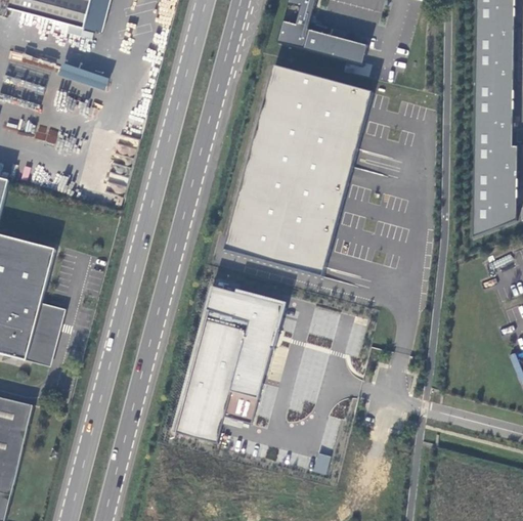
[(8,0),(7,7),(81,27),(88,0),(8,0)]
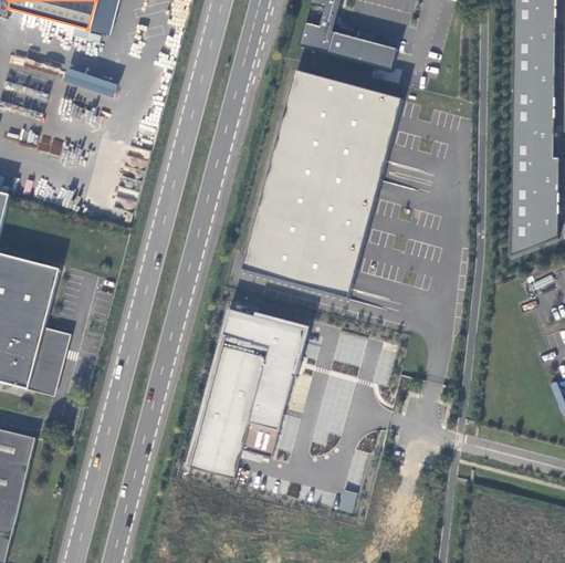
[(310,0),(297,48),(391,73),(395,63),(398,50),(331,32),(339,0),(310,0)]
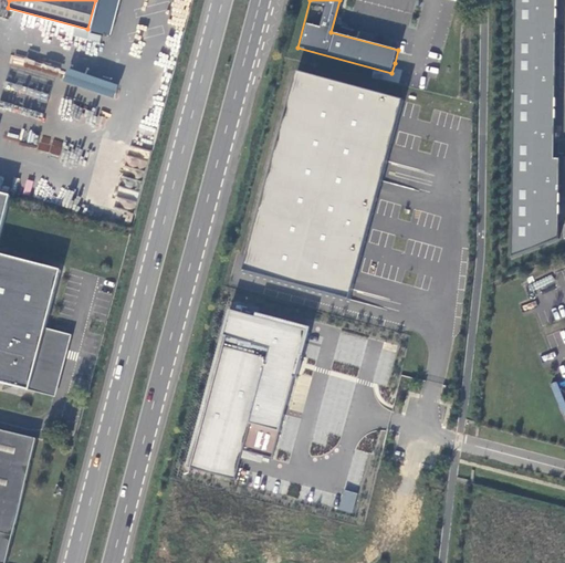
[(513,0),(510,257),(556,239),(557,158),(552,158),(554,0),(513,0)]
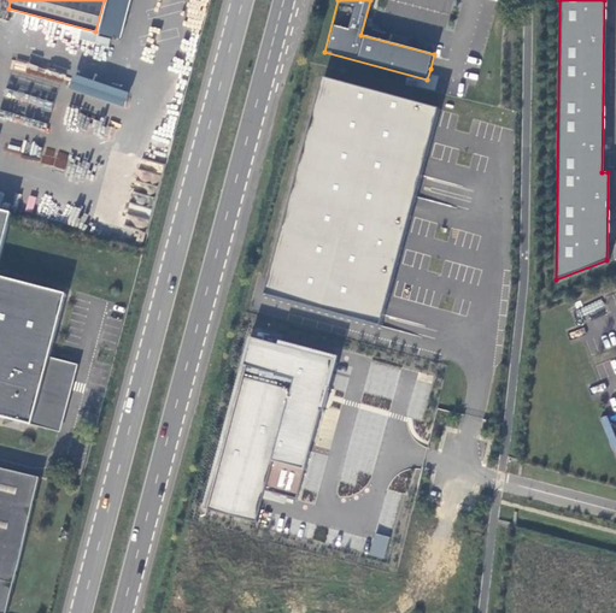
[(72,70),(68,84),(122,104),(127,89),(72,70)]
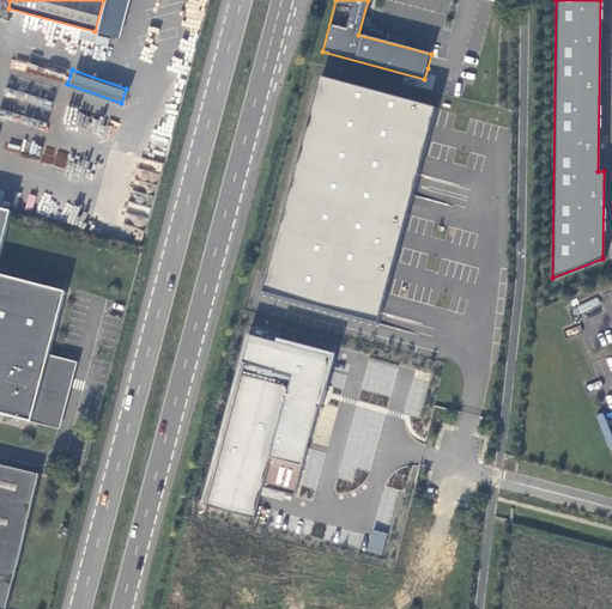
[(428,101),(315,69),(256,284),(369,314),(428,101)]
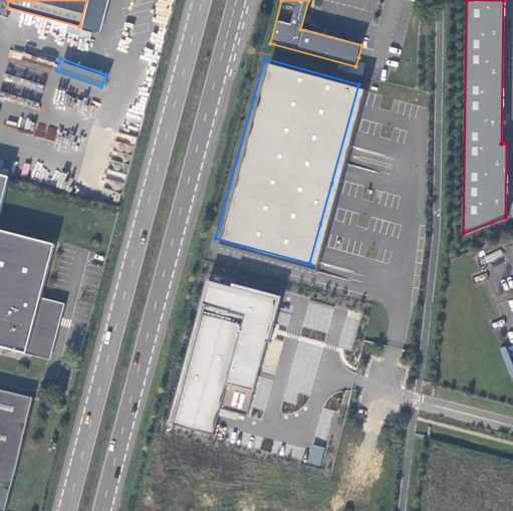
[(0,345),(25,352),(40,296),(54,243),(0,228),(0,208),(8,177),(0,174),(0,345)]
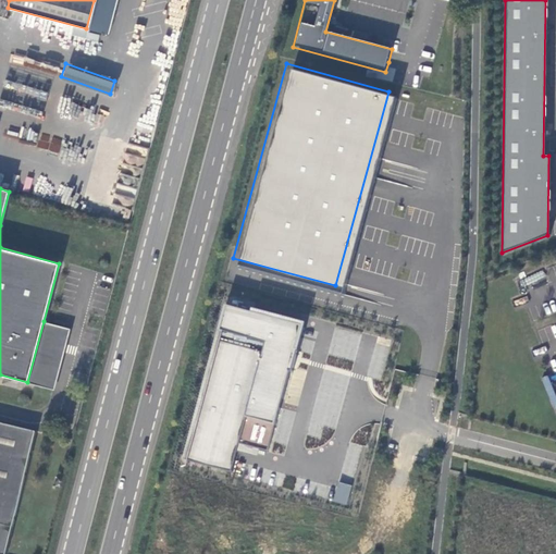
[(232,312),(192,456),(271,478),(311,334),(232,312)]
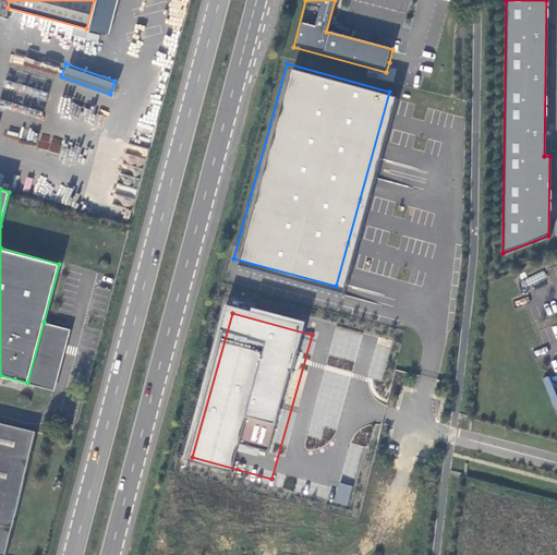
[(44,322),(27,383),(51,388),(67,328),(44,322)]
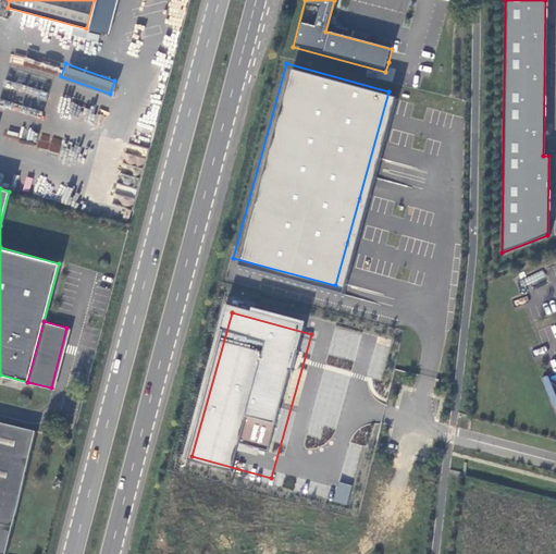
[(35,429),(0,420),(0,553),(4,553),(13,522),(20,496),(20,493),(35,429)]
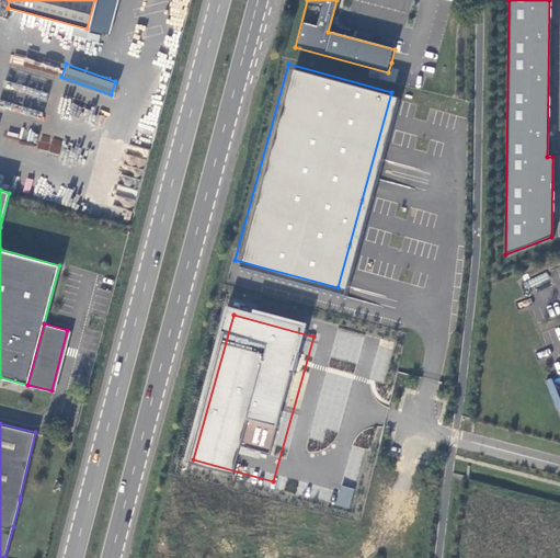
[(347,505),(353,486),(339,482),(334,502),(347,505)]
